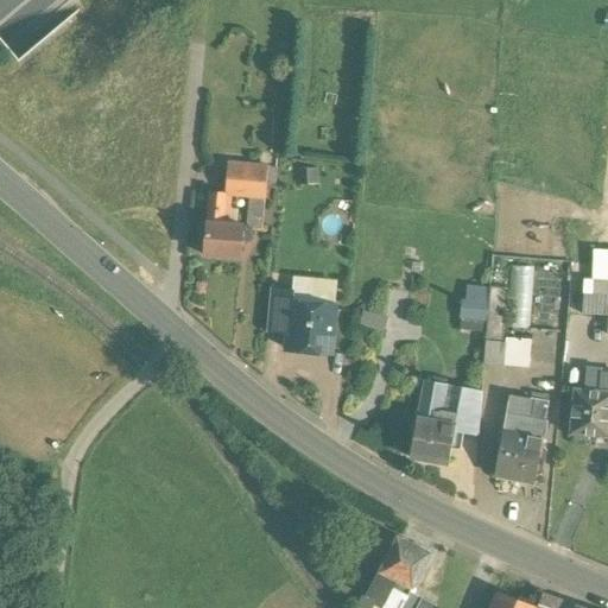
[(227,162),(223,194),(270,198),(272,165),(227,162)]
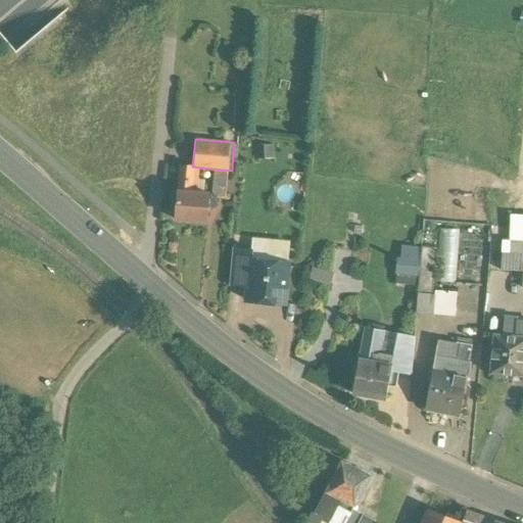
[(191,191),(192,167),(179,165),(177,190),(191,191)]
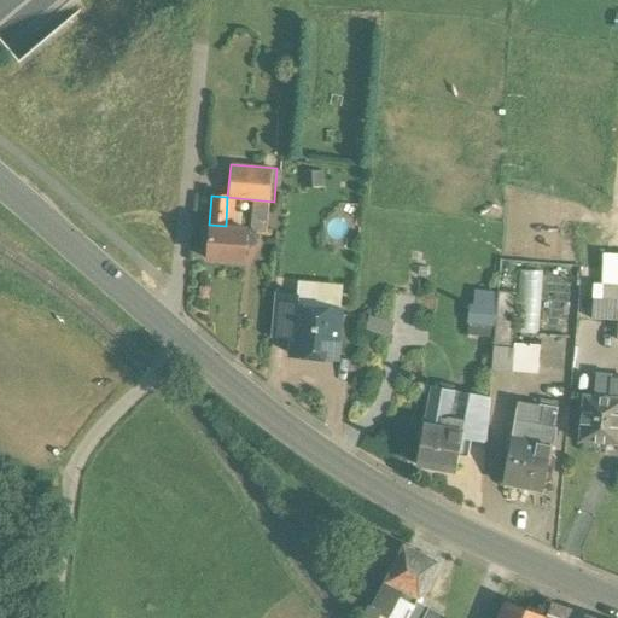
[(257,227),(226,226),(209,225),(207,262),(246,264),(248,240),(257,240),(257,227)]
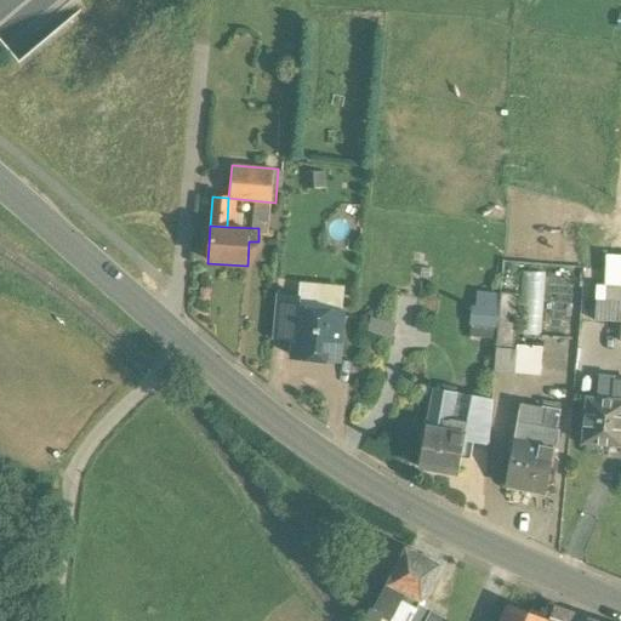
[(620,257),(605,257),(605,297),(596,297),(594,323),(620,323),(620,257)]
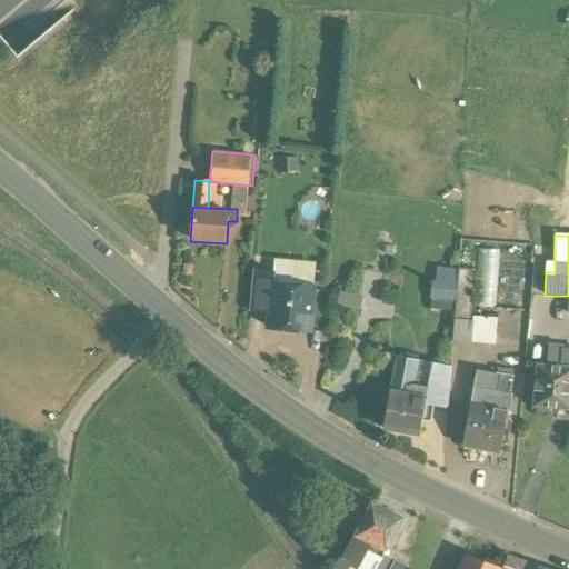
[(459,261),(458,282),(455,313),(452,340),(491,343),(497,267),(459,261)]
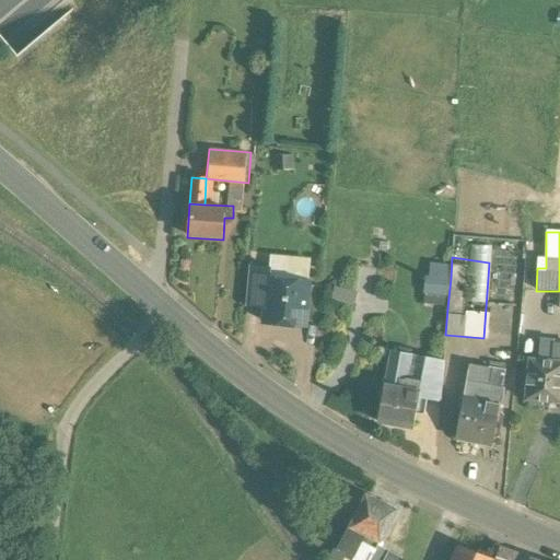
[(271,269),(248,267),(245,306),(267,308),(269,279),(271,280),(271,269)]
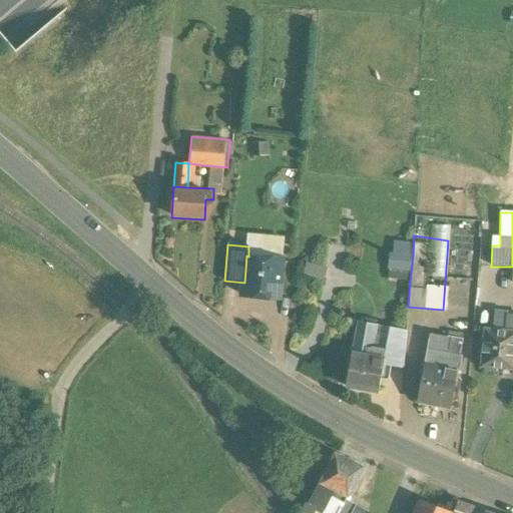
[(410,283),(413,254),(389,251),(386,281),(410,283)]
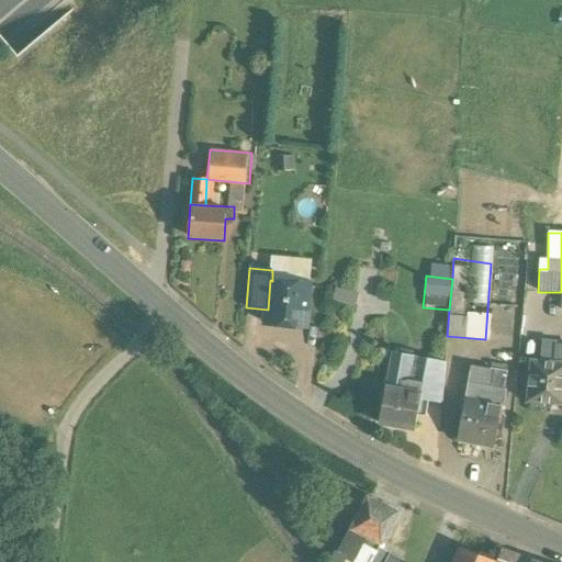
[(272,281),(270,280),(268,310),(267,323),(306,326),(311,284),(272,281)]
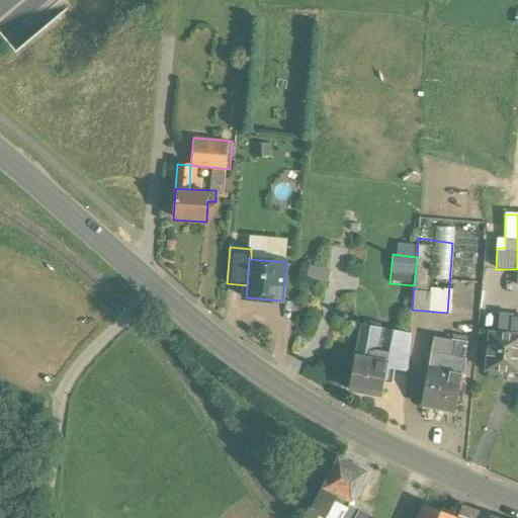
[(361,325),(357,349),(370,351),(375,352),(379,328),(361,325)]
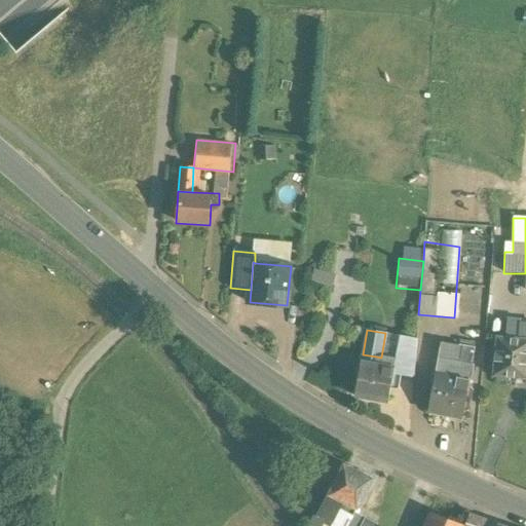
[(416,339),(385,333),(381,358),(396,361),(395,367),(393,373),(399,373),(414,376),(416,339)]
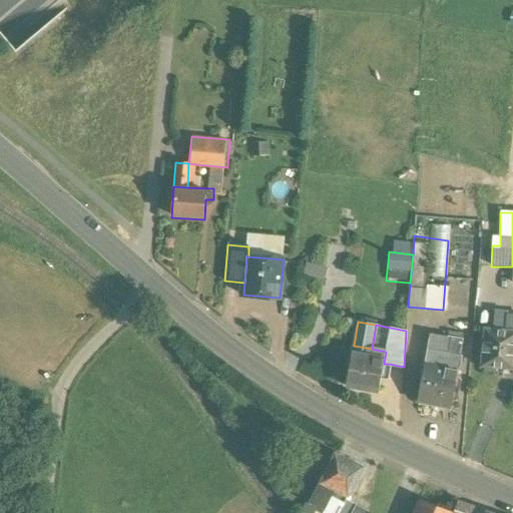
[(512,332),(506,332),(484,330),(481,367),(483,367),(484,371),(496,372),(498,368),(512,369),(512,332)]
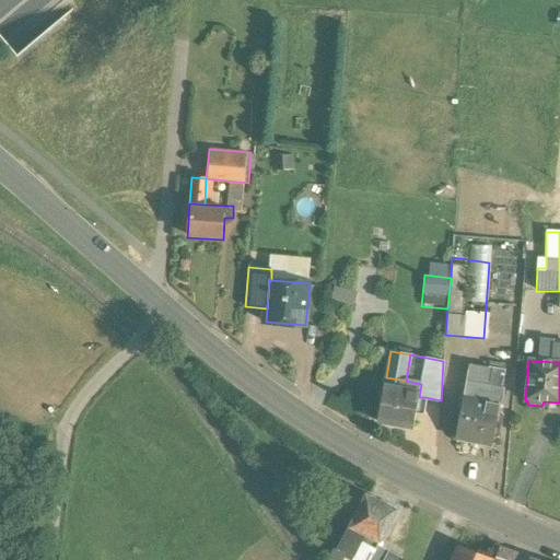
[(488,368),(469,364),(463,399),(481,403),(488,368)]
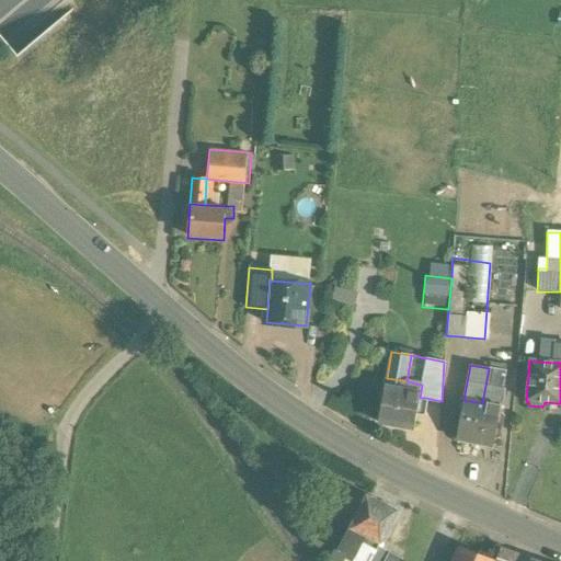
[(490,368),(489,368),(482,403),(501,407),(504,389),(503,389),(506,371),(505,371),(490,368)]
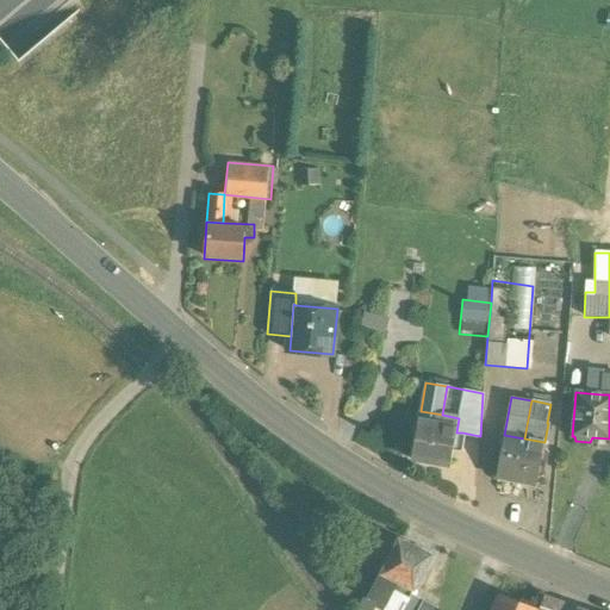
[(458,425),(435,422),(436,414),(421,411),(412,459),(450,466),(453,452),(456,433),(458,425)]
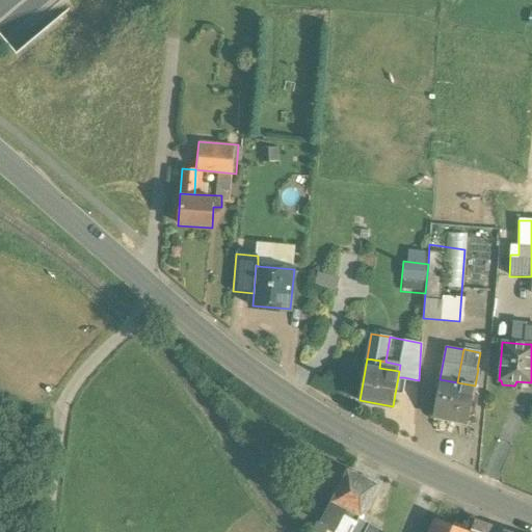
[(386,362),(380,361),(379,368),(399,371),(400,365),(386,362)]
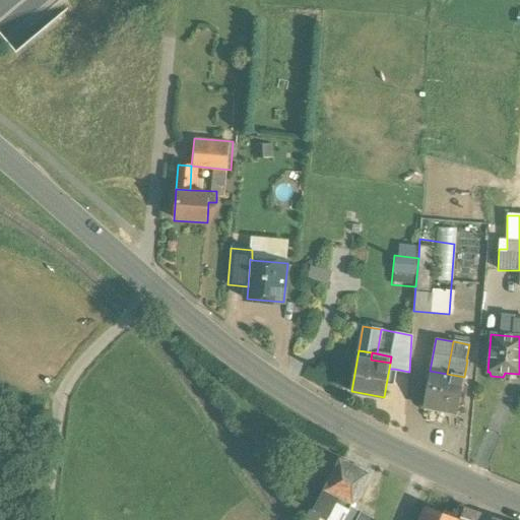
[(392,385),(394,369),(389,369),(386,385),(392,385)]
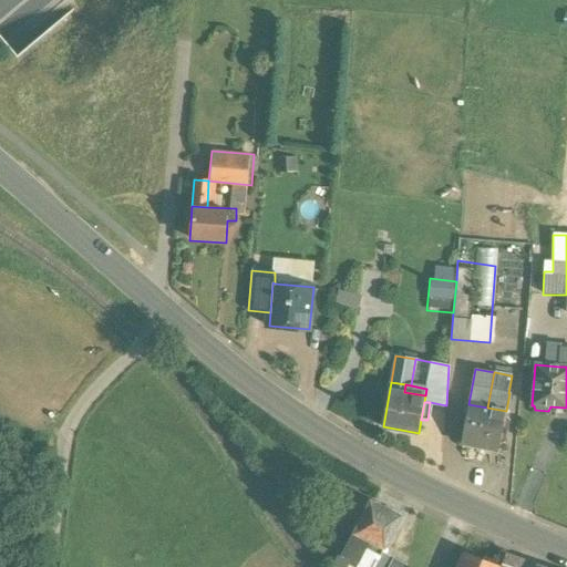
[(487,408),(468,404),(461,442),(498,450),(506,411),(487,408)]
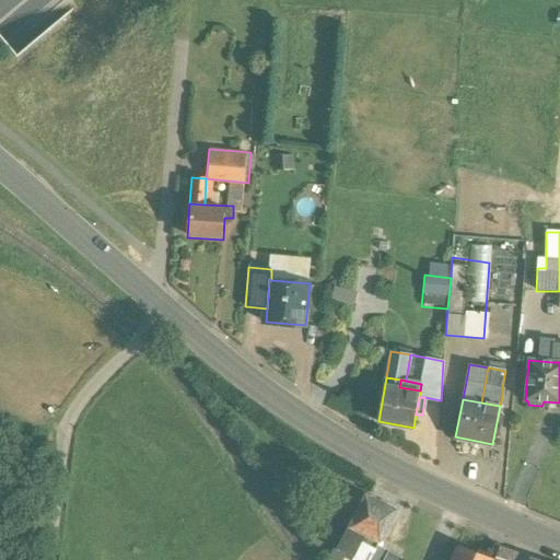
[(395,511),(366,497),(351,527),(365,535),(381,541),(395,511)]
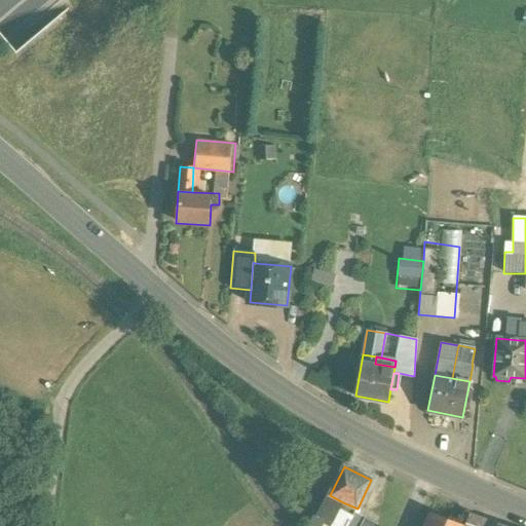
[(343,502),(330,495),(318,517),(325,520),(332,524),(343,502)]
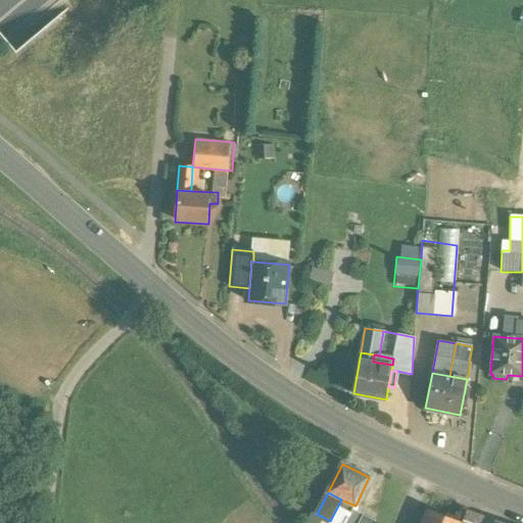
[(355,506),(341,500),(330,521),(334,522),(362,522),(368,512),(355,506)]
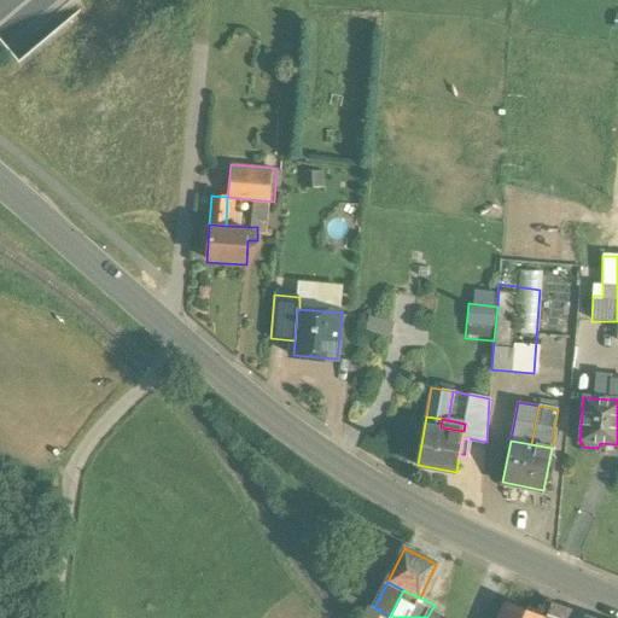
[(543,617),(505,602),(497,617),(543,617)]
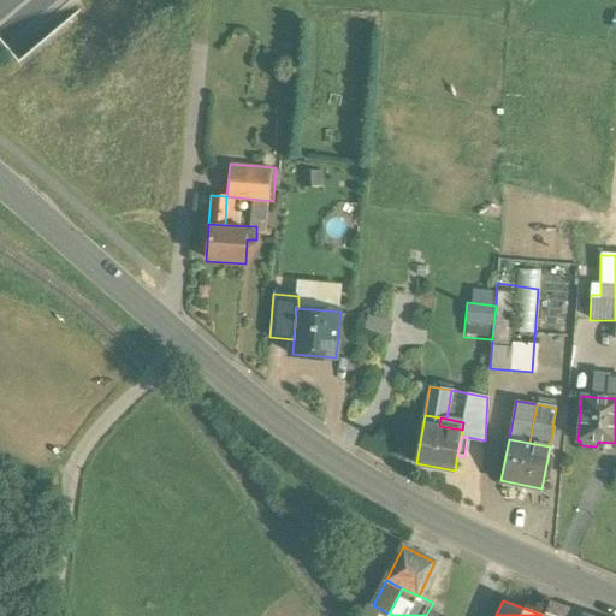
[(377,615),(380,609),(373,605),(365,602),(357,615),(377,615)]
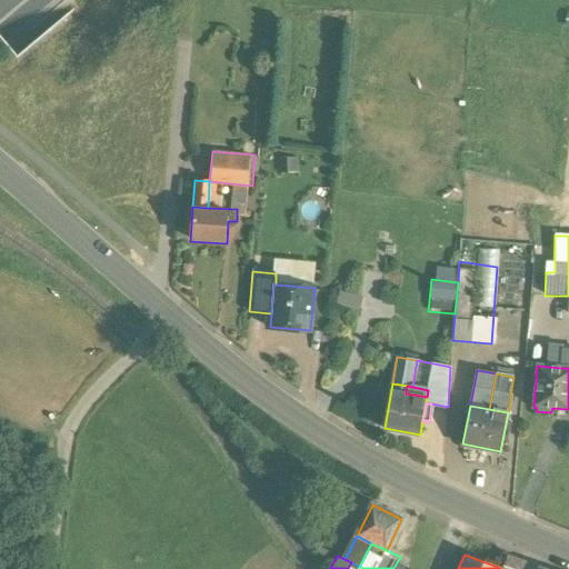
[(520,568),(522,562),(507,557),(502,568),(520,568)]
